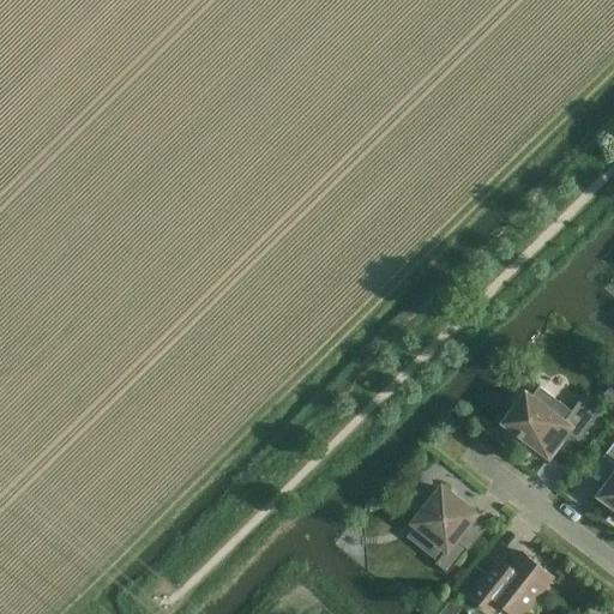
[(613,377),(596,403),(613,415),(613,413),(613,377)]
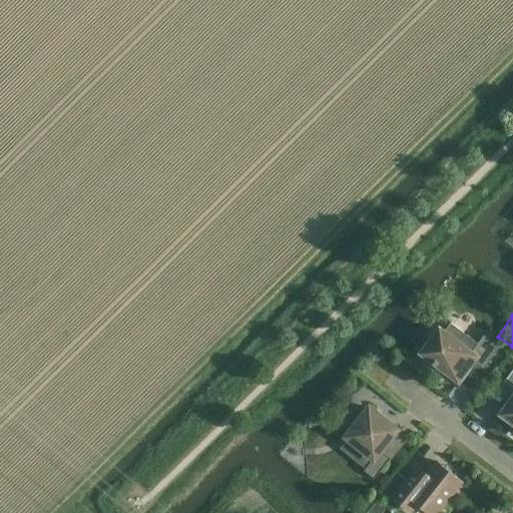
[(470,354),(440,331),(424,353),(435,361),(434,363),(458,381),(473,361),(484,369),(500,348),(484,335),(470,354)]
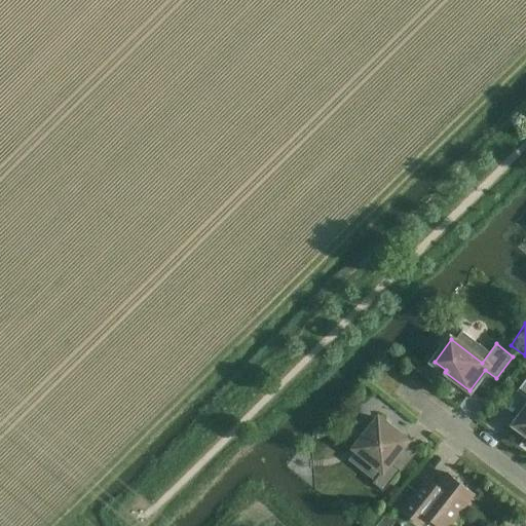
[(525,433),(525,379),(517,391),(525,398),(525,408),(515,424),(525,433)]
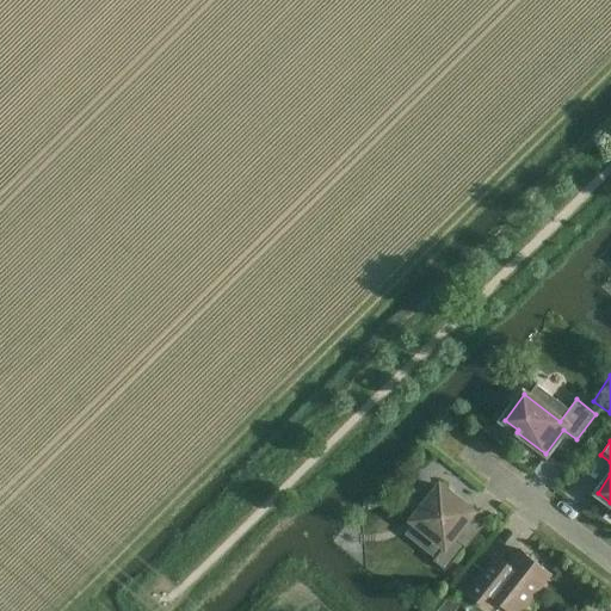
[(445,571),(466,545),(454,536),(470,516),(457,506),(460,501),(440,487),(414,520),(445,545),(433,561),(445,571)]
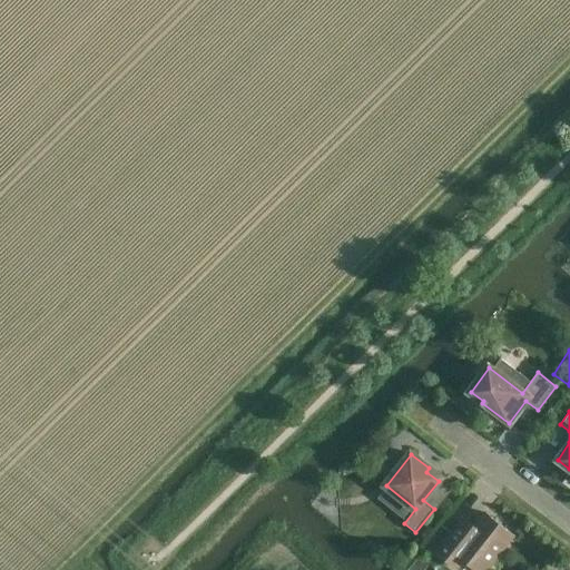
[(485,569),(513,536),(485,513),(474,528),(462,518),(435,551),(459,569),(465,561),(477,569),(485,569)]
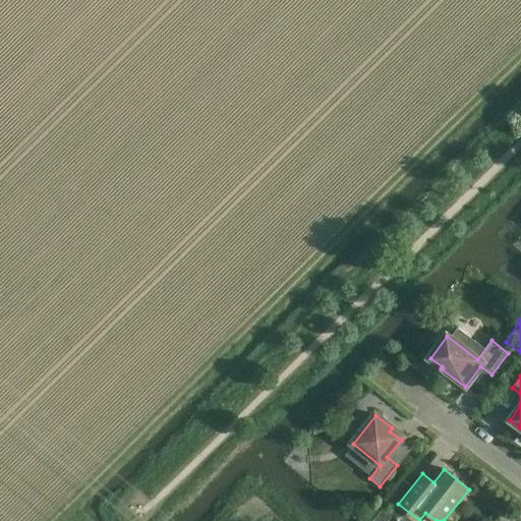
All buildings are outlined.
